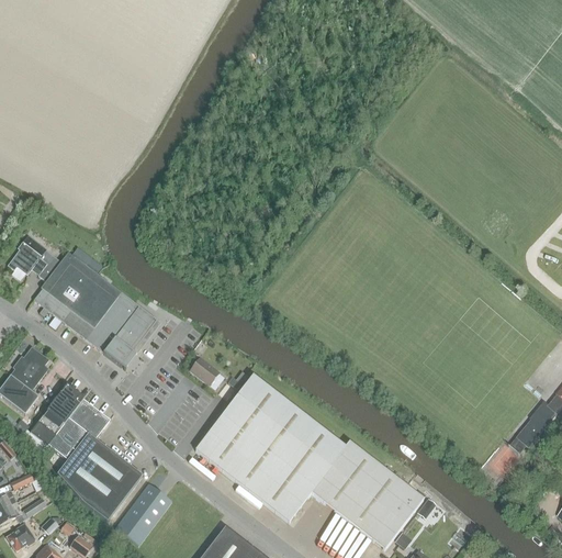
[(17,246),(19,248),(7,264),(13,269),(17,265),(26,272),(31,268),(46,280),(60,260),(26,234),(22,240),(22,238),(17,246)]
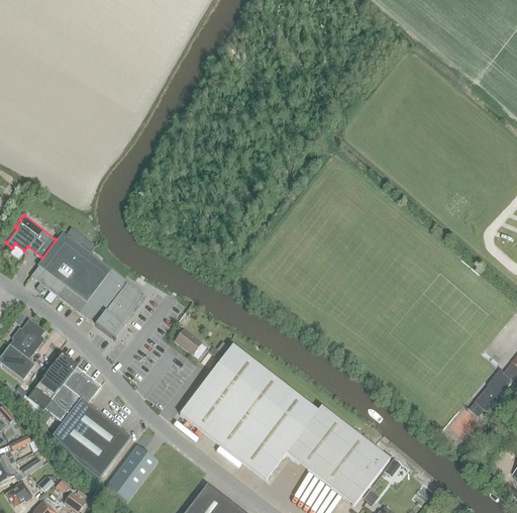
[(71,226),(66,233),(76,240),(81,233),(71,226)]
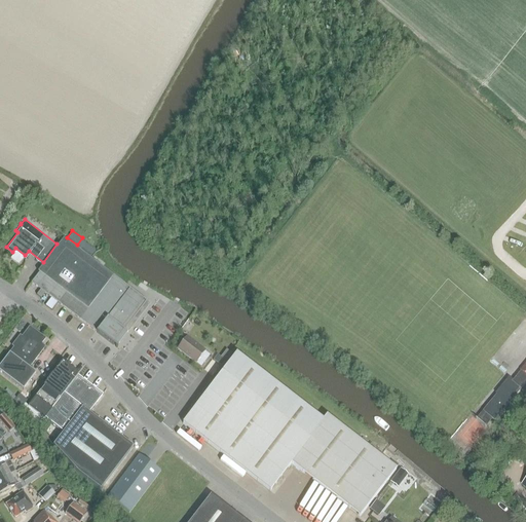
[(51,306),(58,299),(113,341),(146,297),(77,245),(67,237),(64,234),(57,244),(43,262),(38,268),(39,268),(31,280),(40,286),(36,291),(40,294),(44,290),(50,294),(45,302),(51,306)]
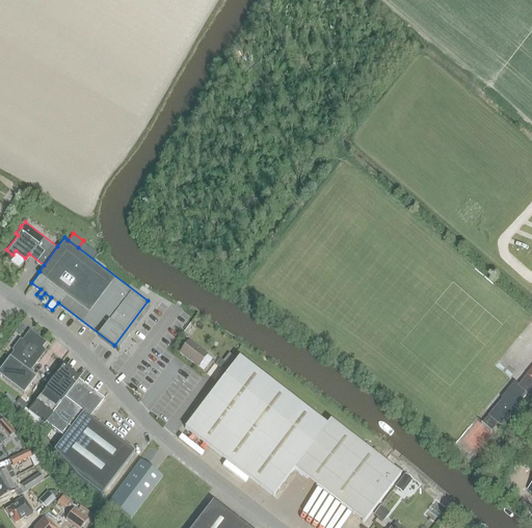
[(26,313),(23,320),(31,324),(34,318),(26,313)]
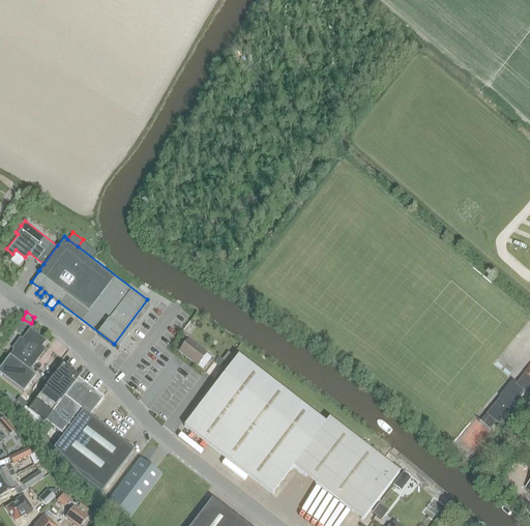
[(29,325),(22,335),(20,333),(11,345),(13,347),(0,363),(0,371),(23,388),(35,372),(29,367),(43,347),(40,344),(46,338),(29,325)]
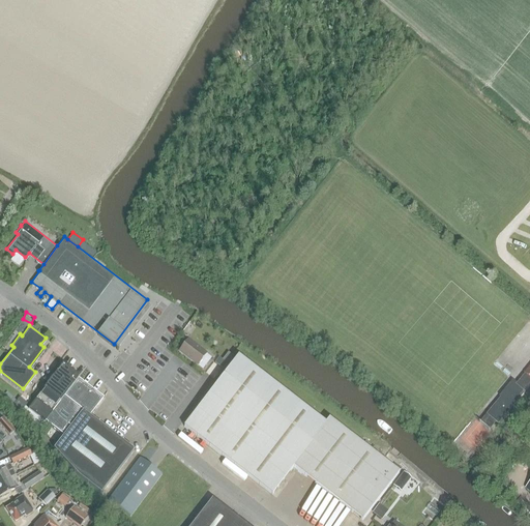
[(188,335),(178,348),(197,362),(207,350),(188,335)]
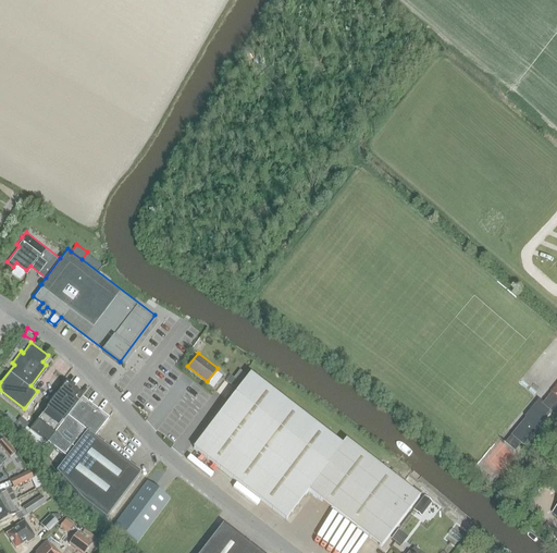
[(345,437),(342,441),(250,370),(193,444),(286,516),(308,487),(381,543),(419,493),(345,437)]
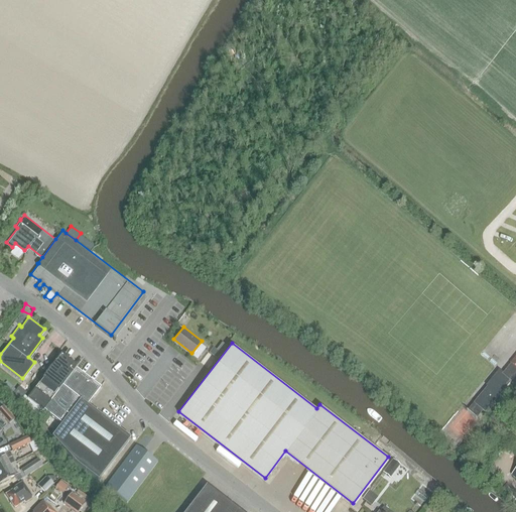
[(214,344),(209,350),(217,356),(222,350),(214,344)]
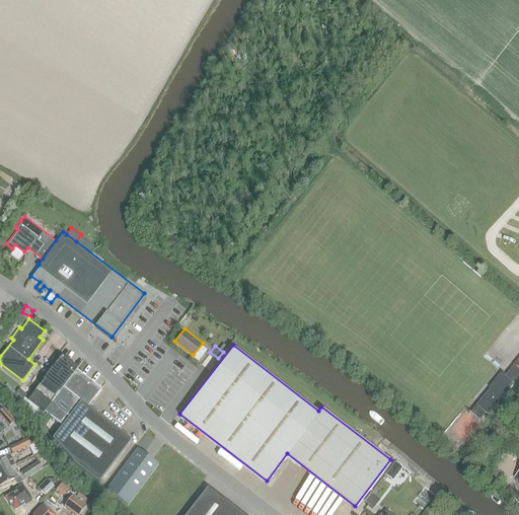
[(44,411),(44,410),(77,367),(77,366),(61,354),(52,366),(51,366),(45,374),(46,374),(24,402),(40,415),(44,411)]
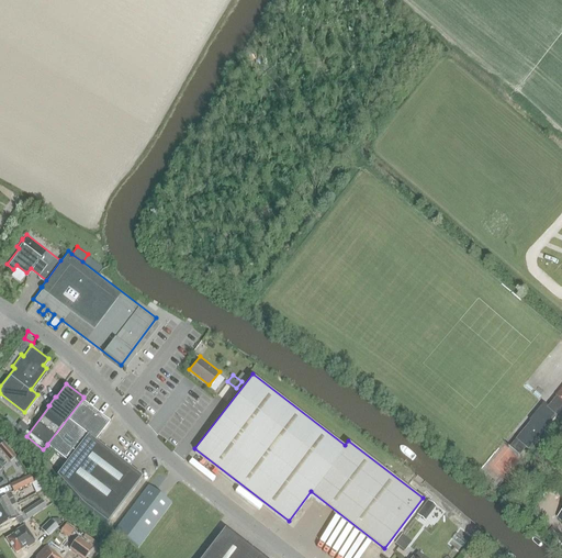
[(110,417),(83,398),(47,444),(55,449),(47,458),(60,468),(57,472),(83,502),(108,521),(142,475),(94,437),(110,417)]
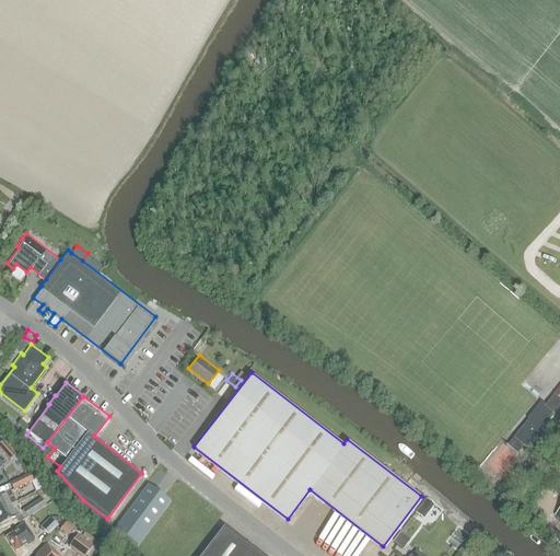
[(527,444),(555,412),(543,401),(514,433),(514,435),(524,442),(527,444)]
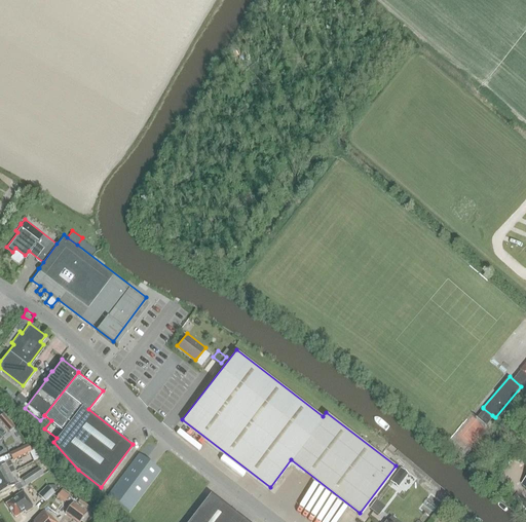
[(22,404),(24,401),(26,398),(19,393),(16,395),(15,397),(14,398),(16,400),(22,404)]
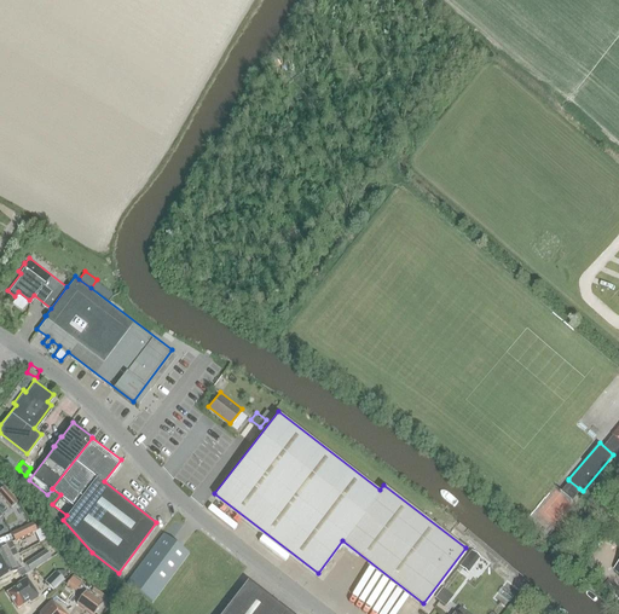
[(568,480),(561,488),(572,498),(579,488),(568,480)]
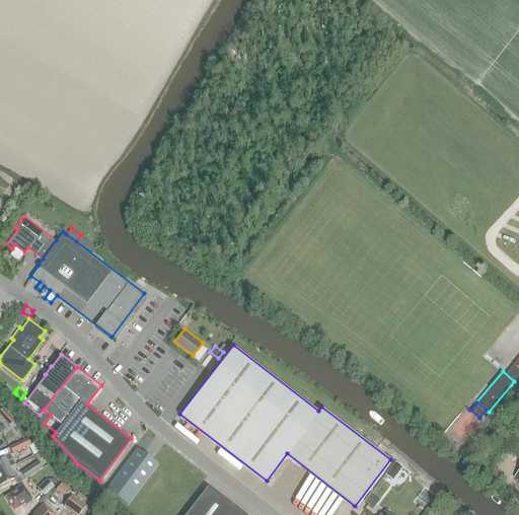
[(13,418),(2,405),(0,407),(0,415),(7,423),(13,418)]
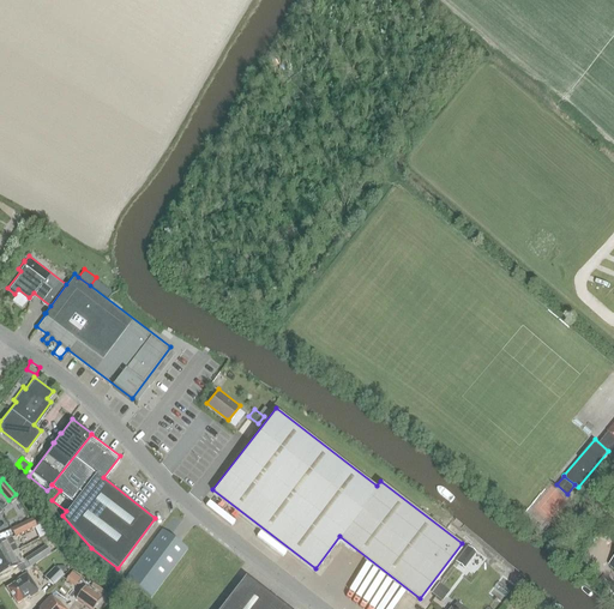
[(35,523),(31,514),(10,524),(13,534),(35,523)]
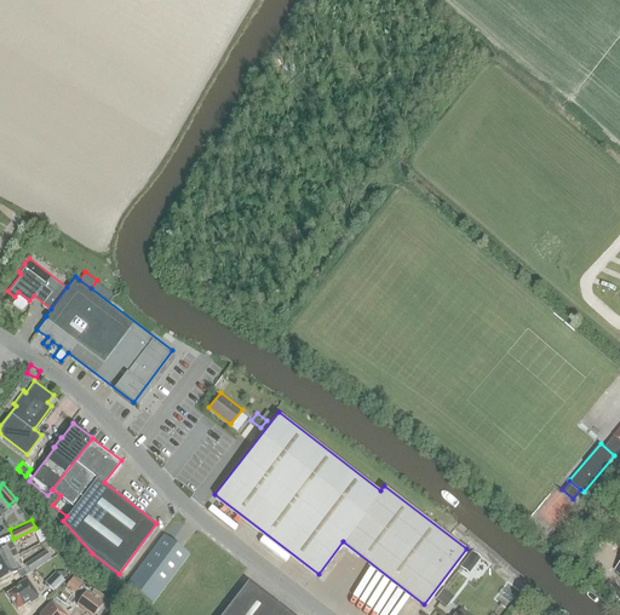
[(153,599),(189,551),(164,532),(127,581),(153,599)]
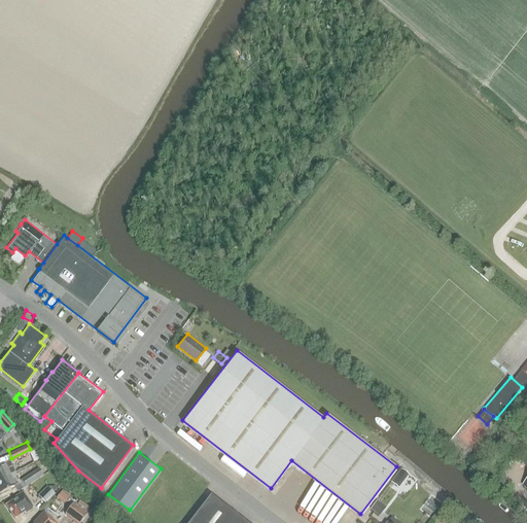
[(0,476),(15,468),(10,458),(4,460),(0,461),(0,476)]
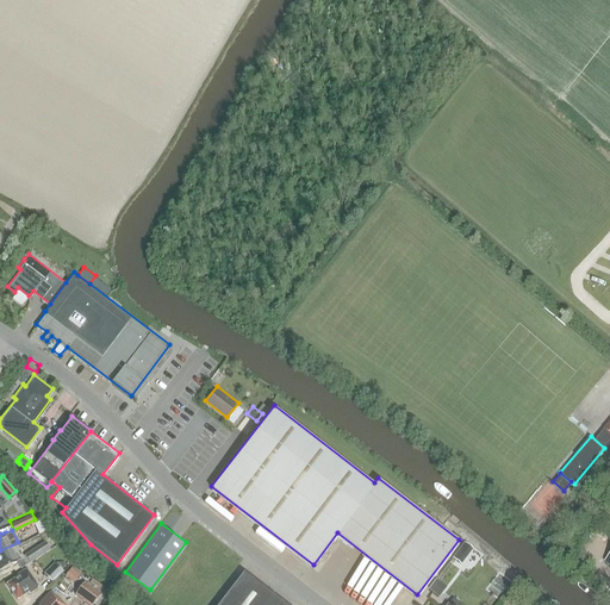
[(30,559),(50,547),(45,538),(25,552),(30,559)]
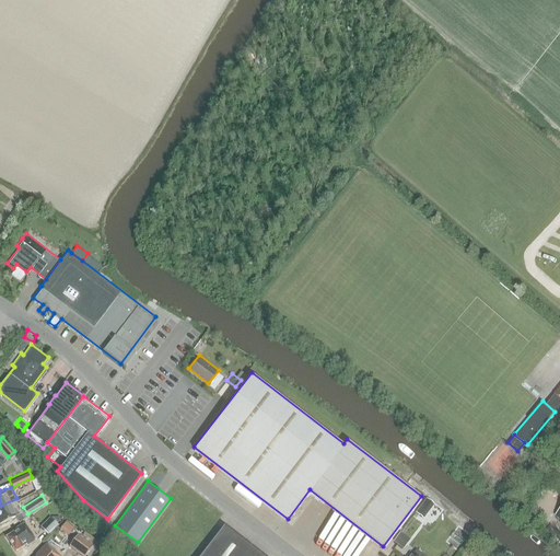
[(15,513),(22,510),(16,498),(0,506),(0,520),(15,513)]
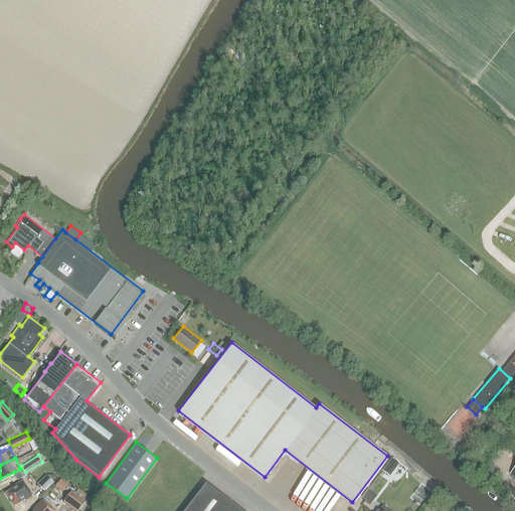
[(392,469),(386,464),(383,469),(389,473),(392,469)]
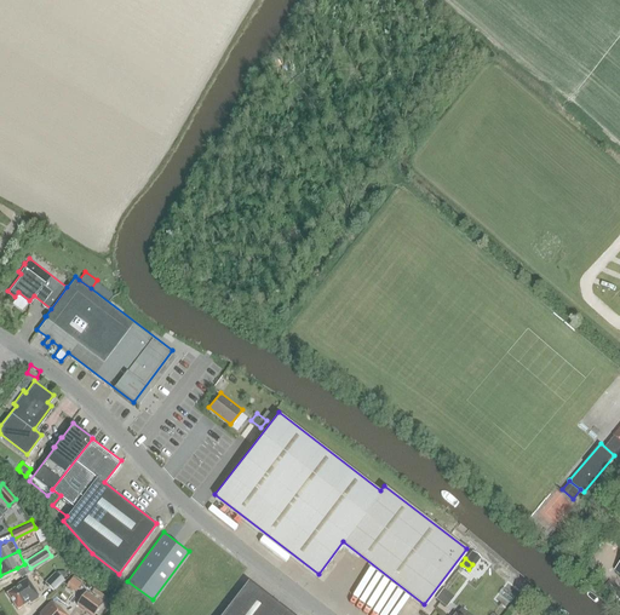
[(62,575),(67,572),(64,569),(57,568),(56,570),(53,568),(42,579),(52,588),(63,578),(62,575)]
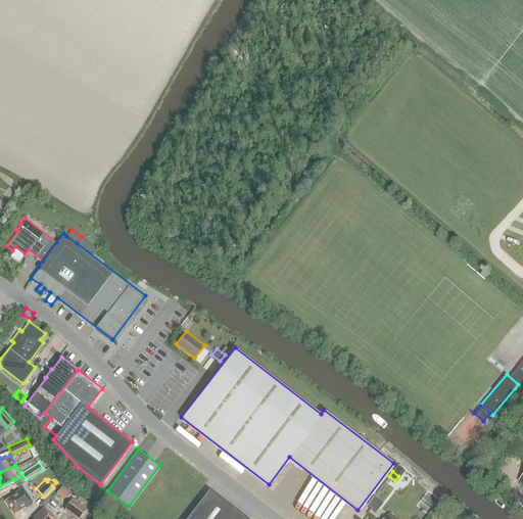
[(59,488),(66,492),(69,487),(61,484),(59,488)]
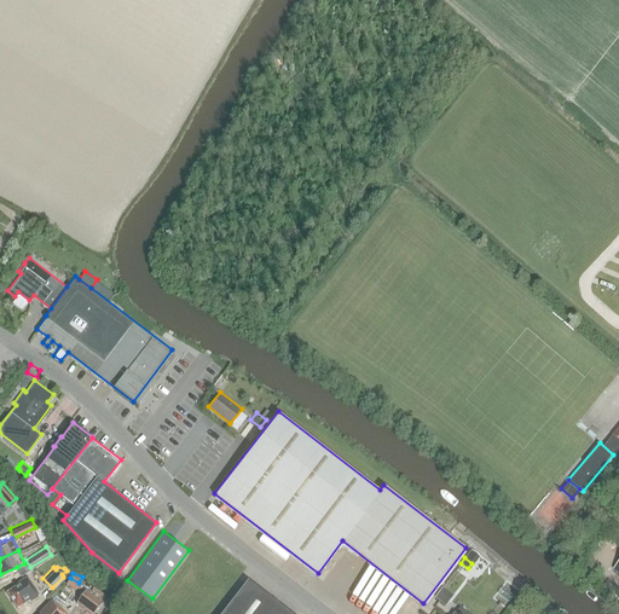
[(29,598),(39,592),(27,574),(17,580),(18,581),(6,589),(17,604),(28,597),(29,598)]
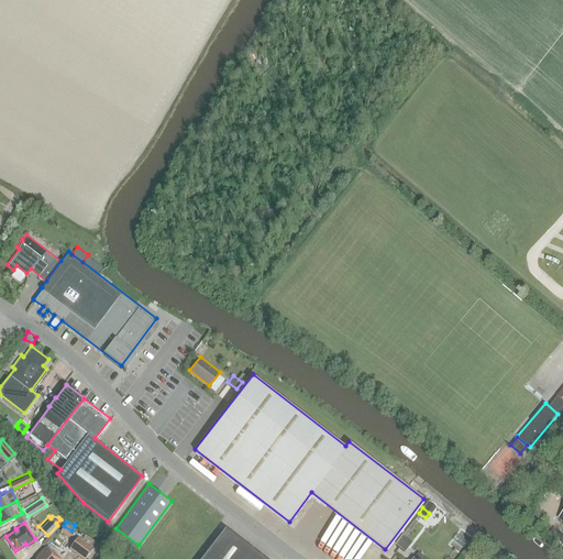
[(267,558),(225,526),(199,558),(267,558)]
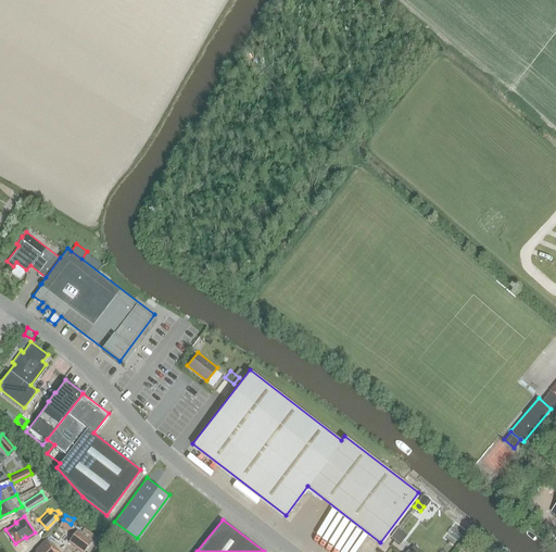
[(397,524),(391,534),(401,541),(407,531),(397,524)]
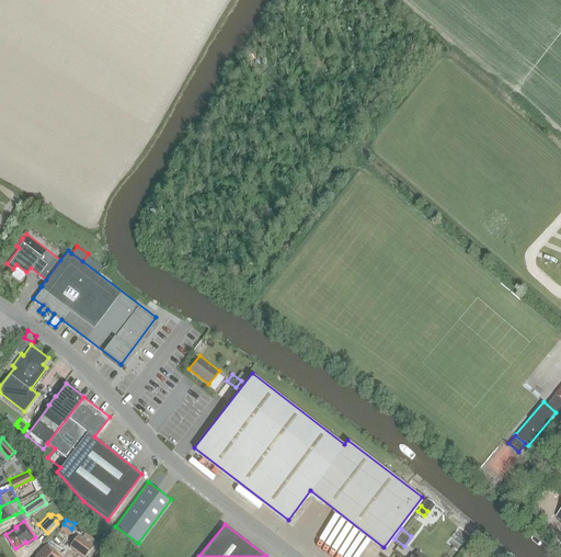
[(84,555),(92,544),(78,533),(69,544),(84,555)]
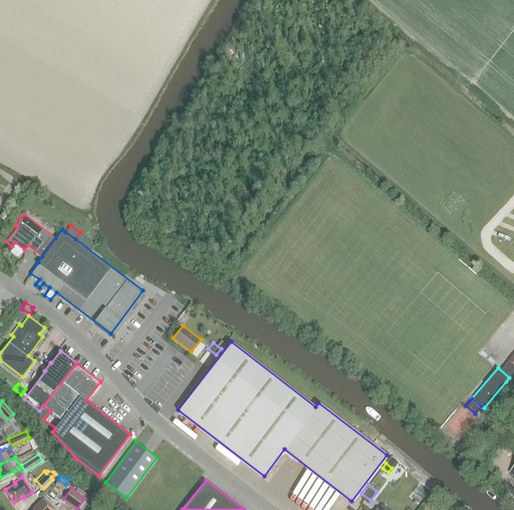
[(57,509),(42,495),(32,506),(33,508),(30,509),(57,509)]
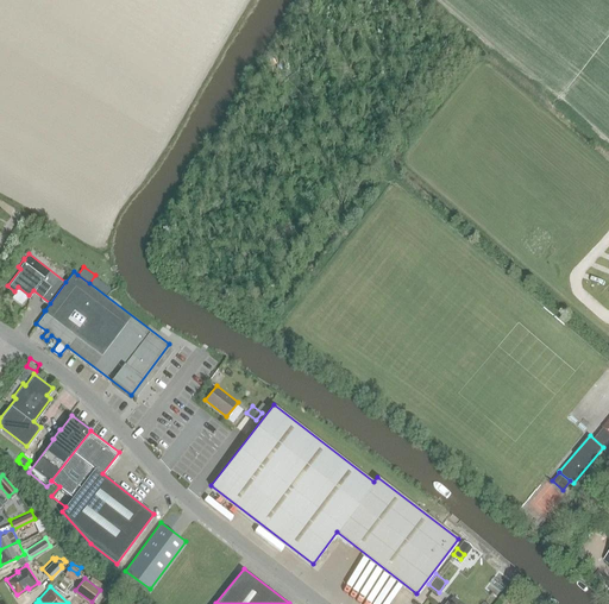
[(466,603),(452,593),(444,603),(466,603)]
